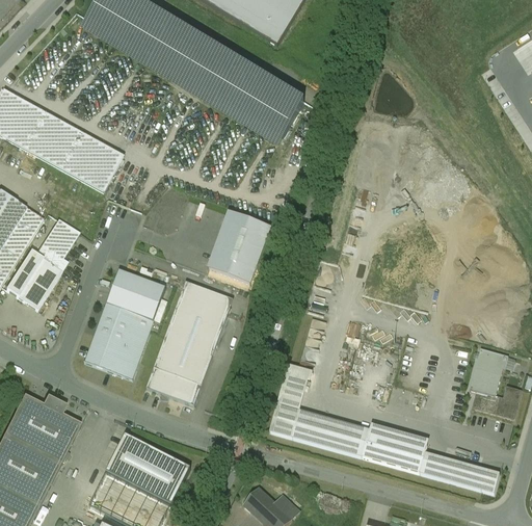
[(304,99),(139,0),(96,0),(82,24),(278,141),(304,99)]
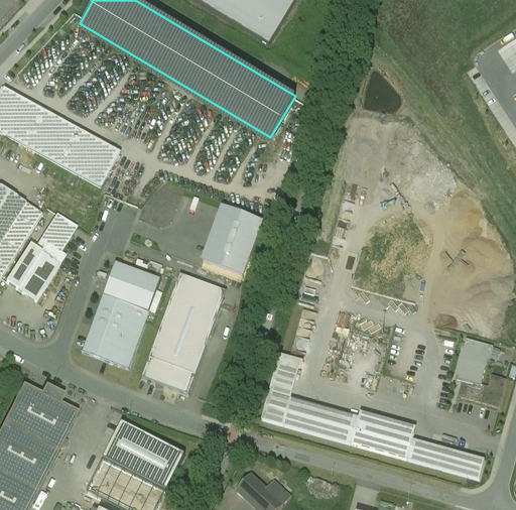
[(205,0),(271,38),(293,0),(205,0)]
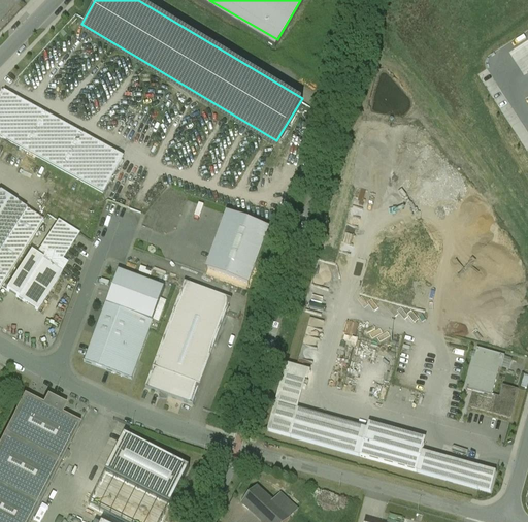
[(123,152),(4,87),(0,95),(0,131),(103,189),(123,152)]
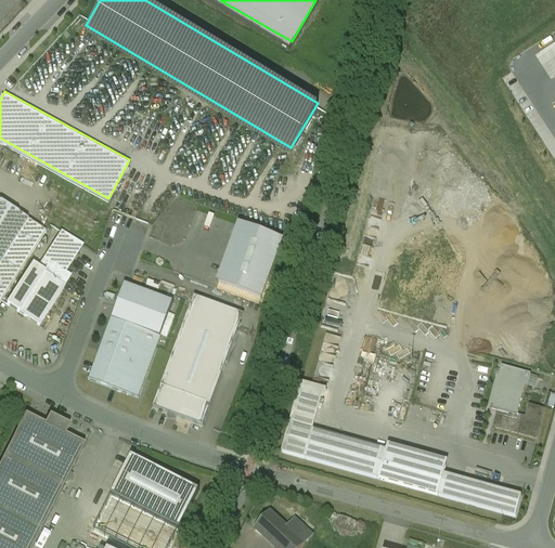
[(0,257),(27,216),(0,198),(0,257)]
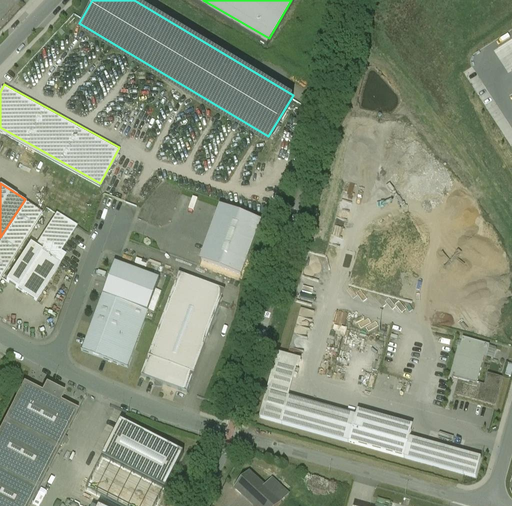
[(0,275),(42,210),(25,199),(0,237),(0,275)]
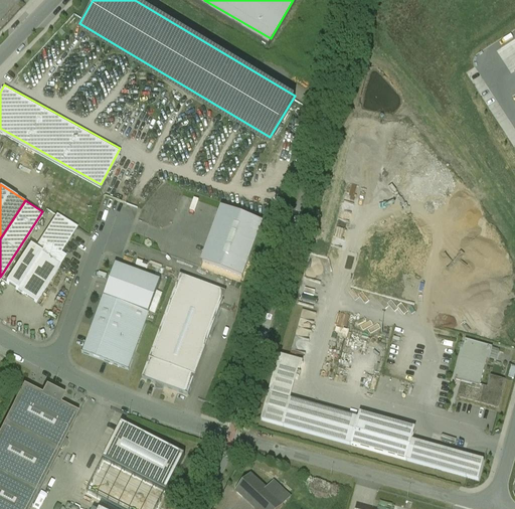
[(262,219),(221,205),(201,258),(241,273),(262,219)]
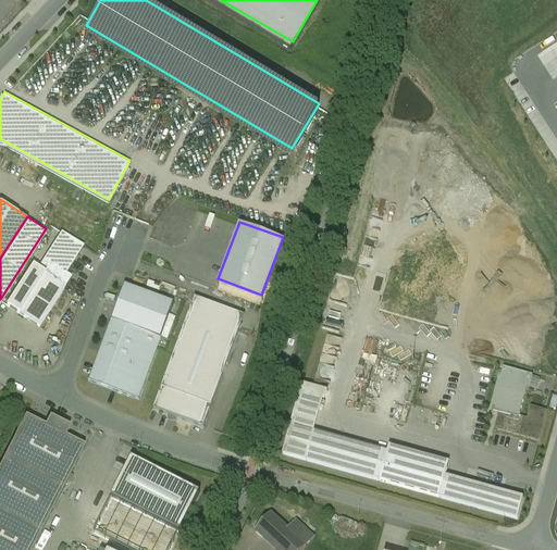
[(59,228),(37,263),(65,282),(71,272),(65,269),(82,242),(59,228)]
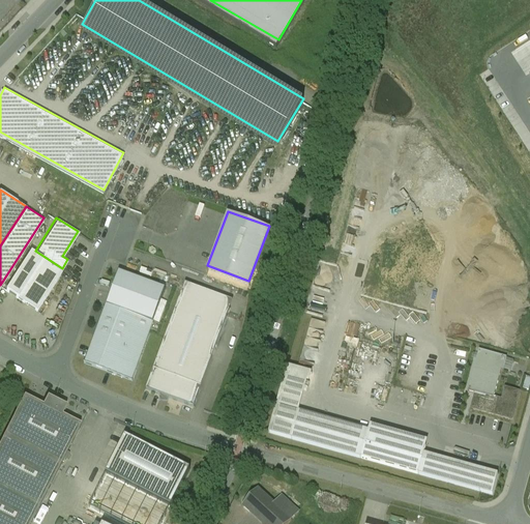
[(35,251),(30,248),(5,287),(36,307),(62,268),(35,251)]
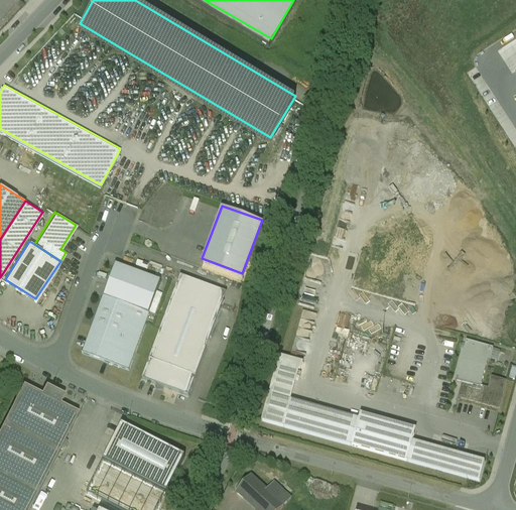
[(161,277),(116,260),(104,292),(149,308),(161,277)]
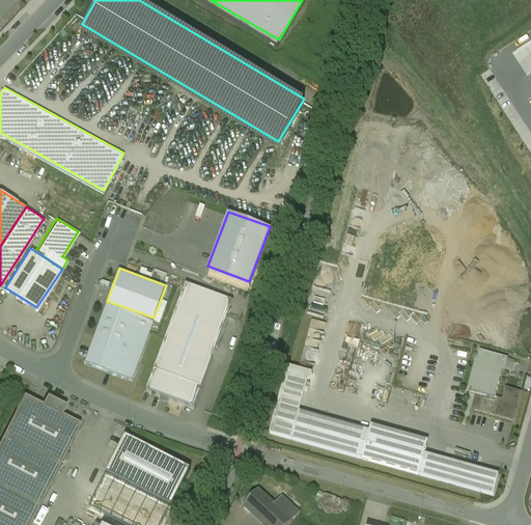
[(232,297),(185,279),(146,385),(194,403),(232,297)]
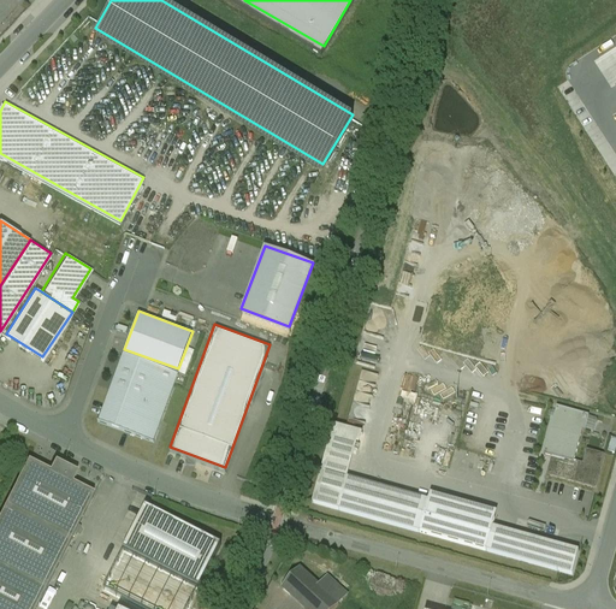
[(178,368),(124,349),(99,417),(153,437),(178,368)]
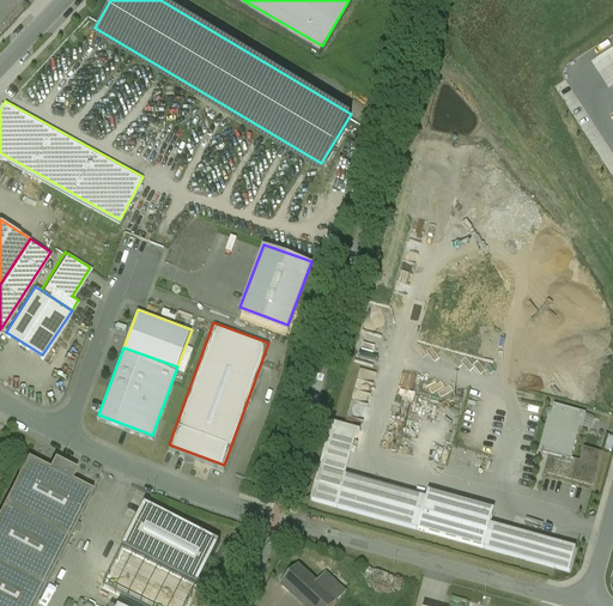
[(550,448),(571,454),(580,423),(582,424),(586,410),(554,400),(541,447),(550,449),(550,448)]
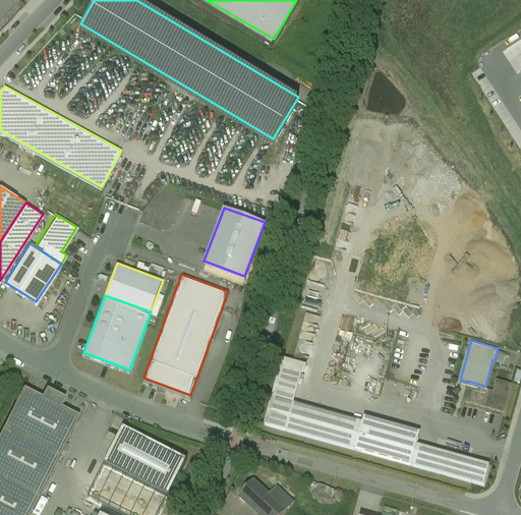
[(285,425),(294,399),(306,358),(283,353),(264,420),(285,425)]
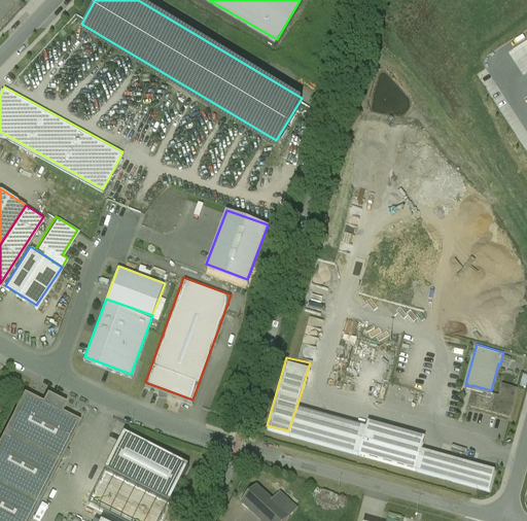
[(491,390),(472,385),(472,386),(468,402),(508,412),(516,386),(501,381),(499,392),(491,390)]
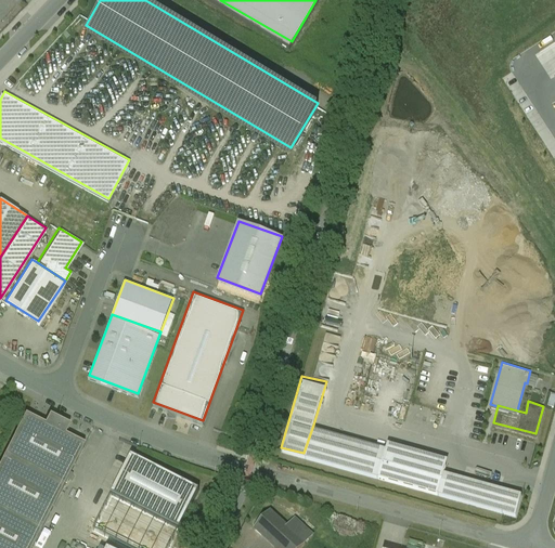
[(27,547),(84,441),(24,411),(0,456),(0,547),(27,547)]
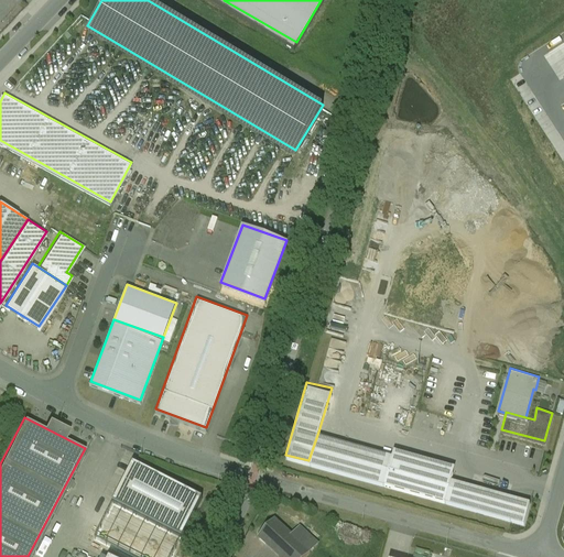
[(391,452),(318,432),(308,460),(383,481),(391,452)]
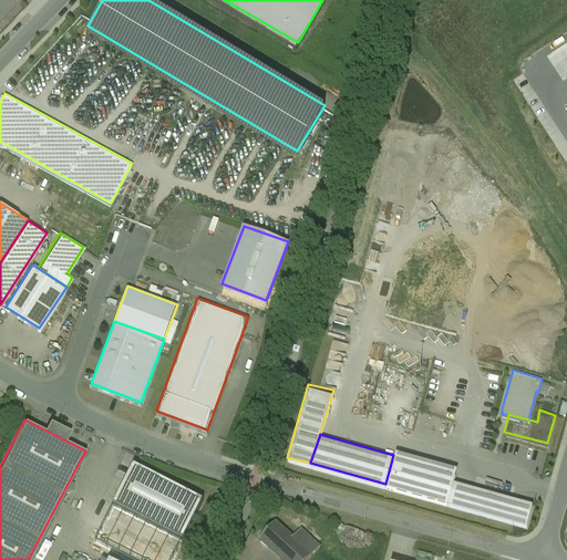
[(455,473),(393,455),(385,484),(447,501),(453,480),(455,473)]
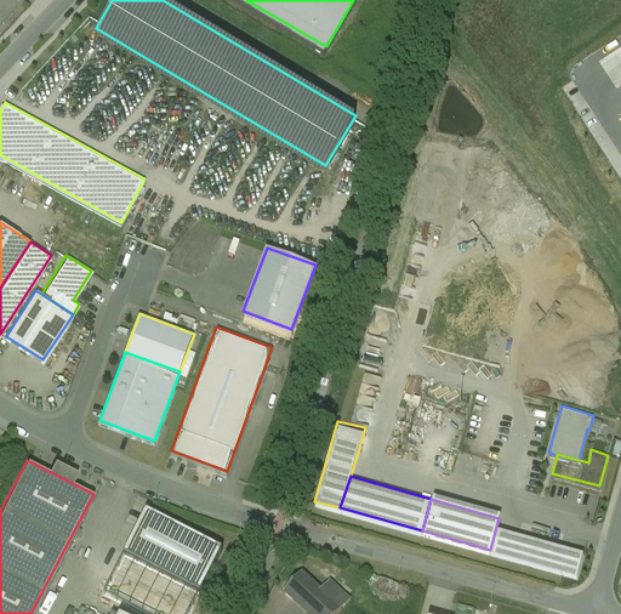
[(223,544),(146,505),(124,547),(200,586),(223,544)]
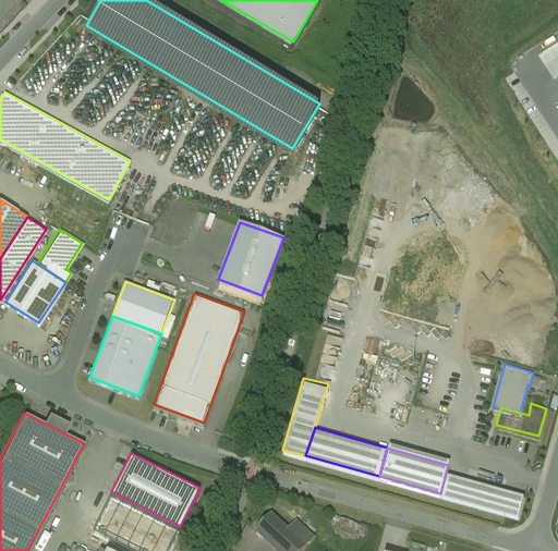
[(510,490),(446,473),(440,493),(506,512),(510,490)]
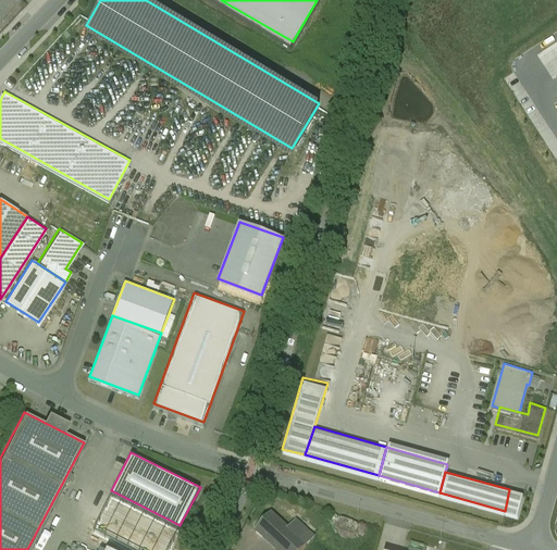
[(296,549),(306,540),(271,508),(255,525),(282,549),(296,549)]
